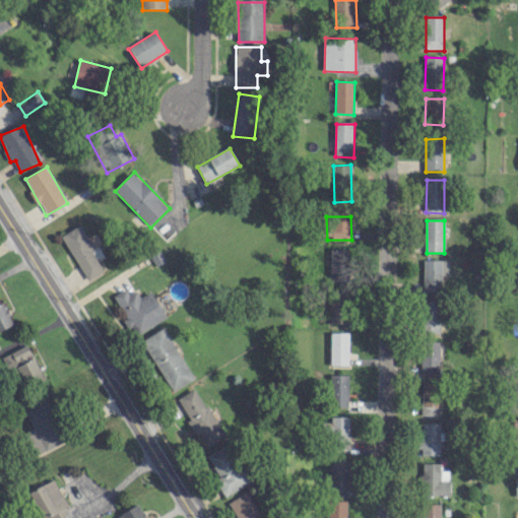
[(107,270),(79,227),(62,237),(88,281),(107,270)]
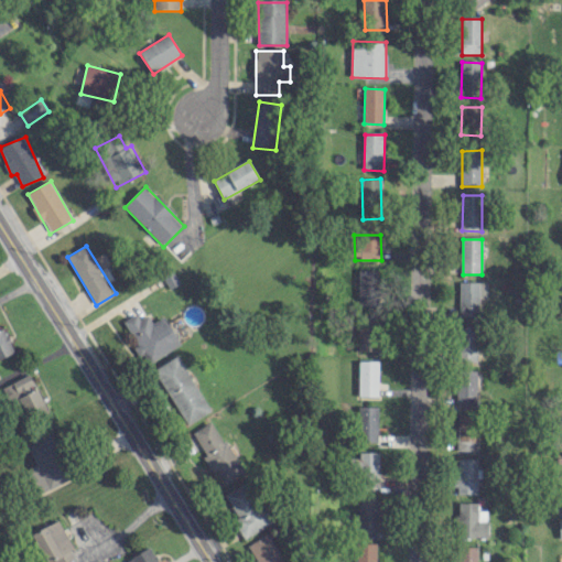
[(381,271),(359,271),(359,305),(380,305),(381,271)]
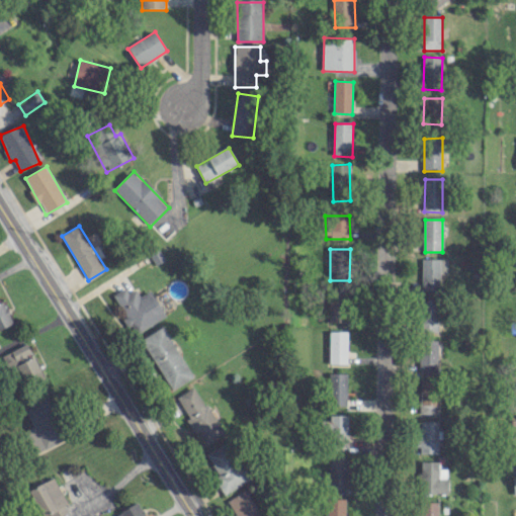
[(448,260),(423,260),(423,291),(440,291),(441,275),(448,275),(448,260)]
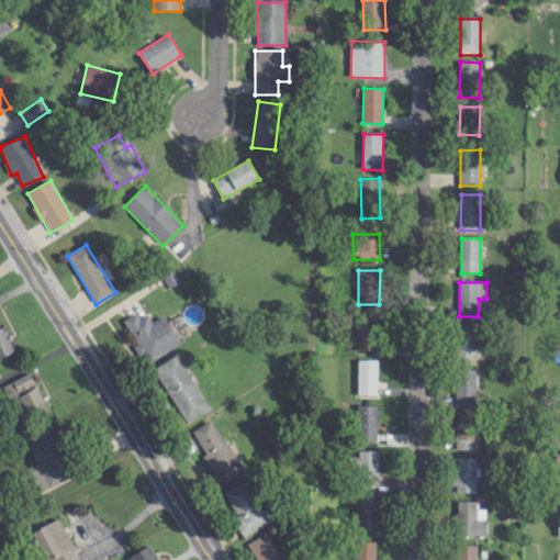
[(358,350),(379,350),(380,313),(359,312),(358,350)]
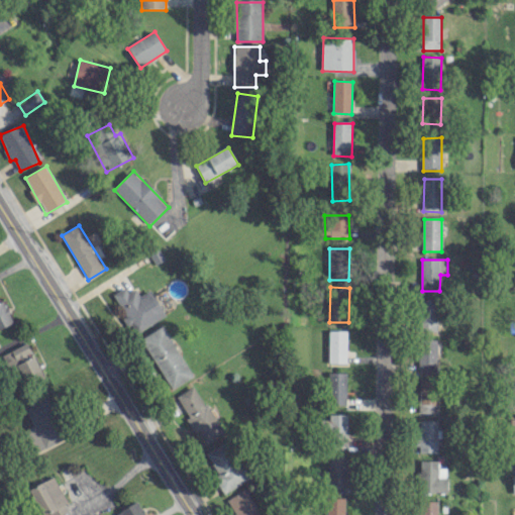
[(112,296),(131,327),(132,326),(137,334),(167,317),(150,291),(140,297),(136,290),(129,294),(125,289),(112,296)]
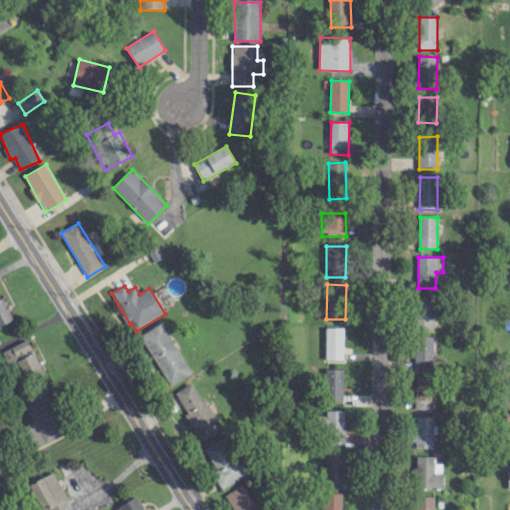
[(0,326),(14,321),(5,299),(0,301),(0,326)]
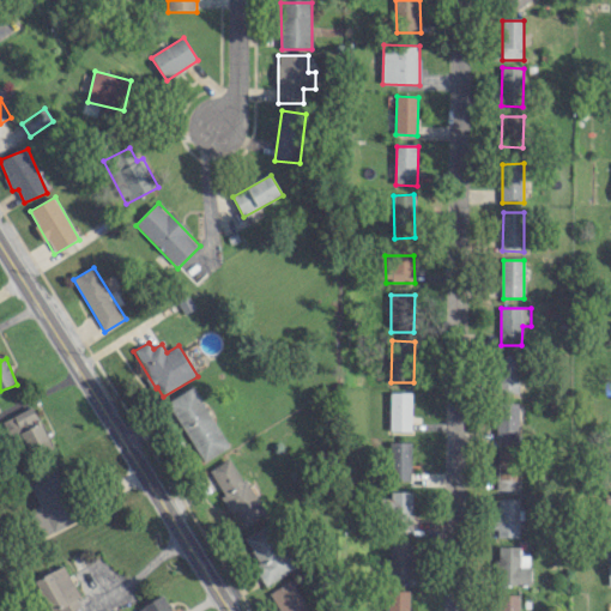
[(497,394),(519,394),(520,363),(497,363),(497,394)]
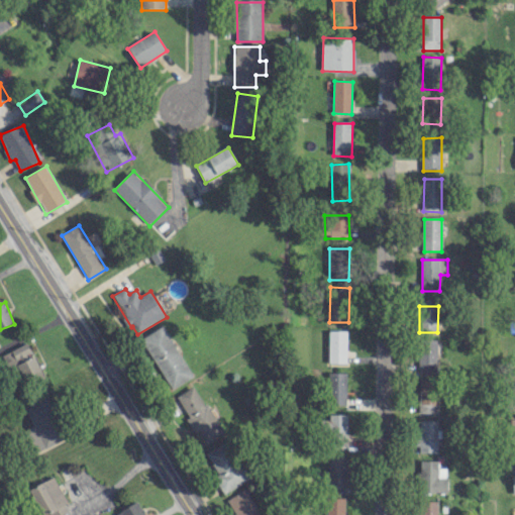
[(194,378),(164,326),(141,339),(172,391),(194,378)]
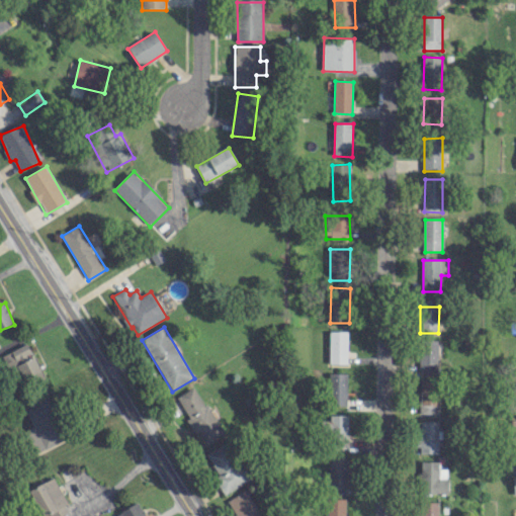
[(330,364),(349,365),(349,333),(331,332),(330,364)]
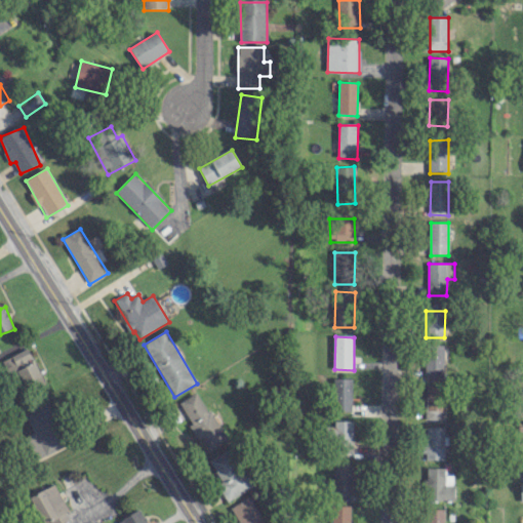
[(444,379),(445,346),(427,346),(425,379),(444,379)]
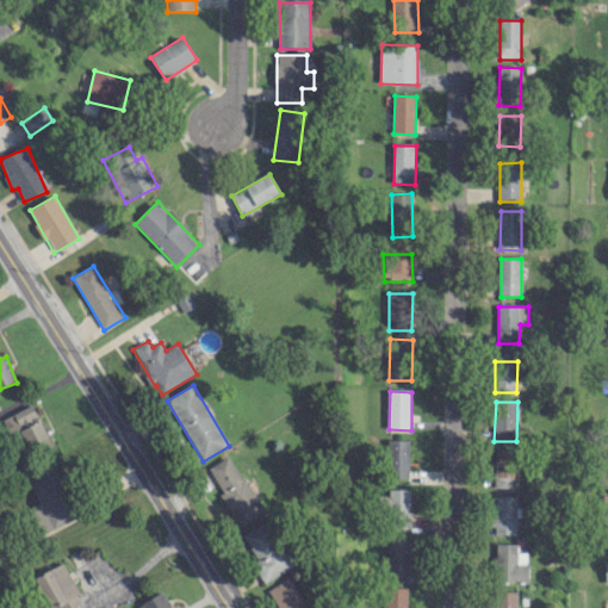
[(22,432),(32,457),(51,448),(35,407),(4,420),(11,436),(22,432)]
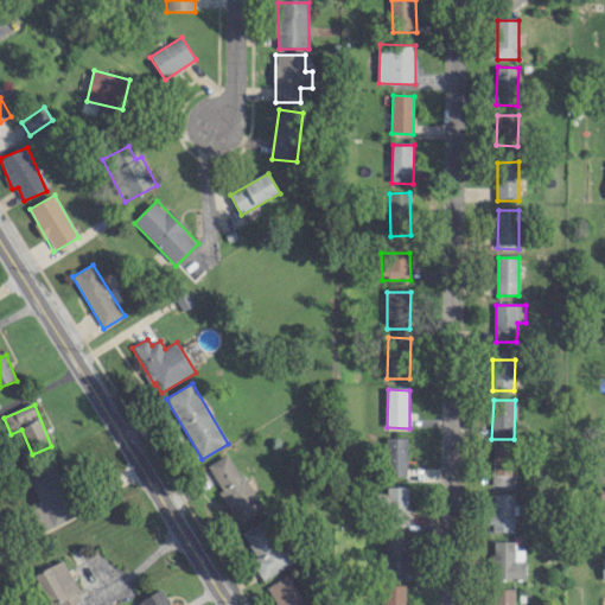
[(408,439),(388,439),(387,477),(407,478),(408,439)]
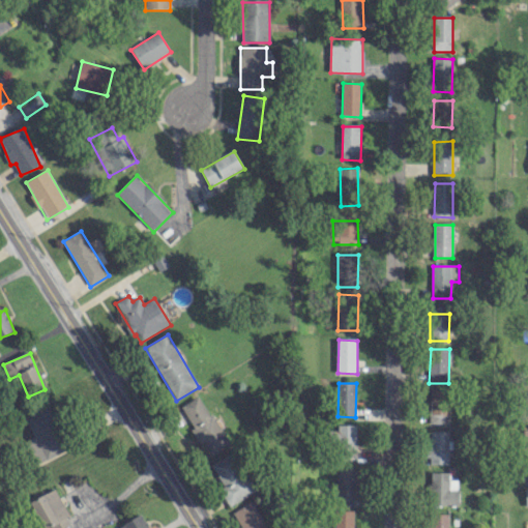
[(430,423),(449,424),(450,390),(431,389),(430,423)]
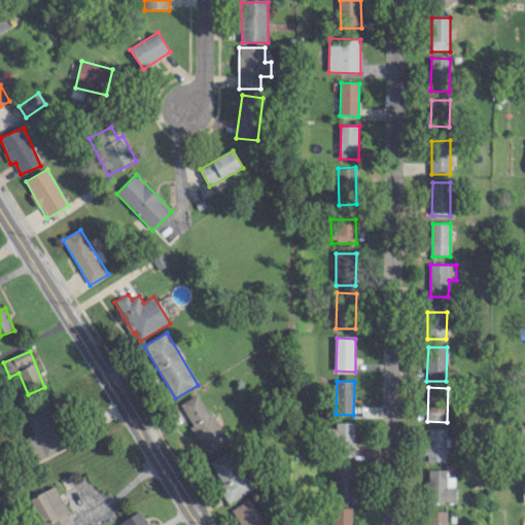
[(180,406),(208,455),(229,444),(201,394),(180,406)]
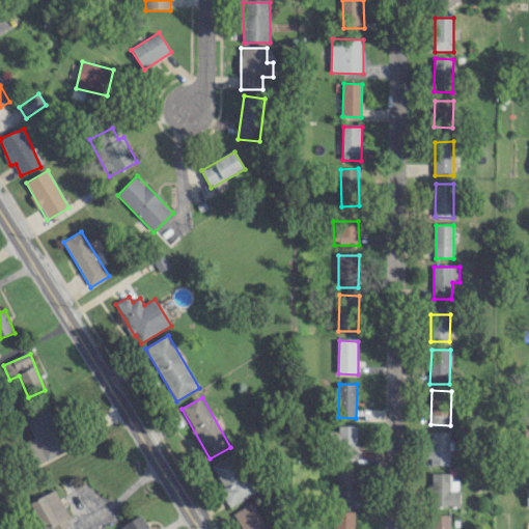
[(39,466),(68,449),(47,408),(25,419),(35,438),(27,443),(39,466)]
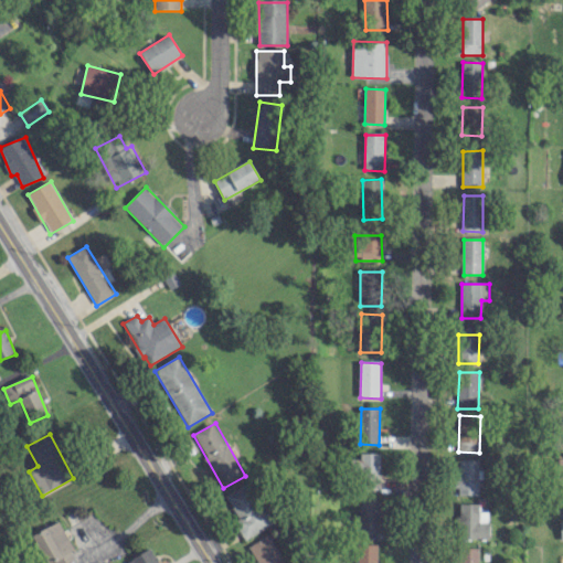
[(356,456),(357,490),(381,490),(381,456),(356,456)]
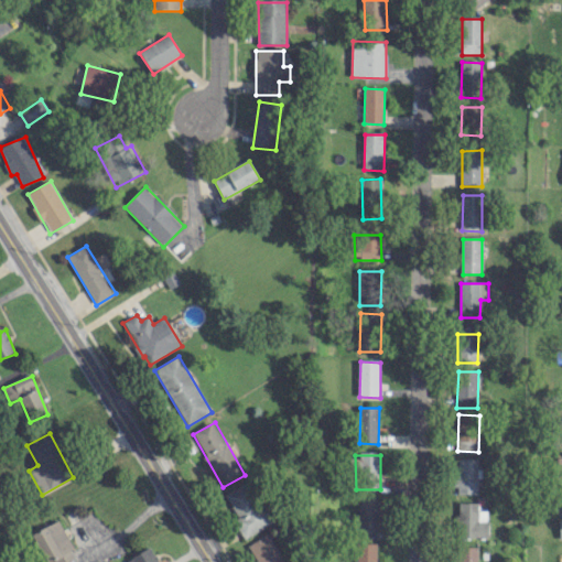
[(478,496),(479,460),(460,460),(458,495),(478,496)]
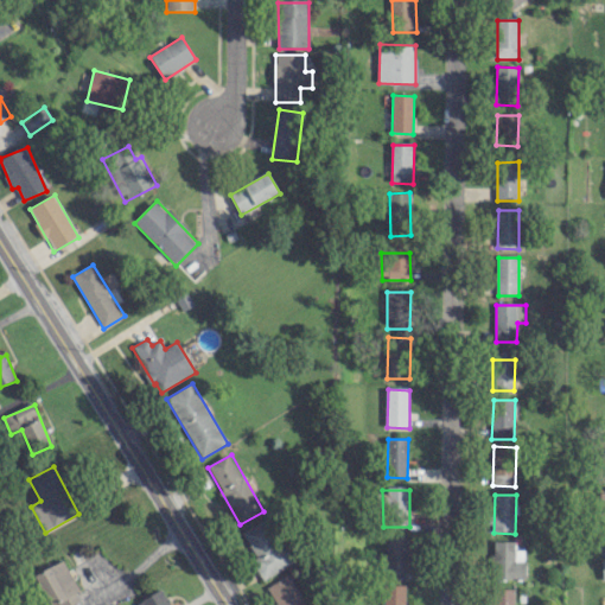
[(242,534),(258,559),(253,562),(263,581),(294,564),(268,518),(242,534)]
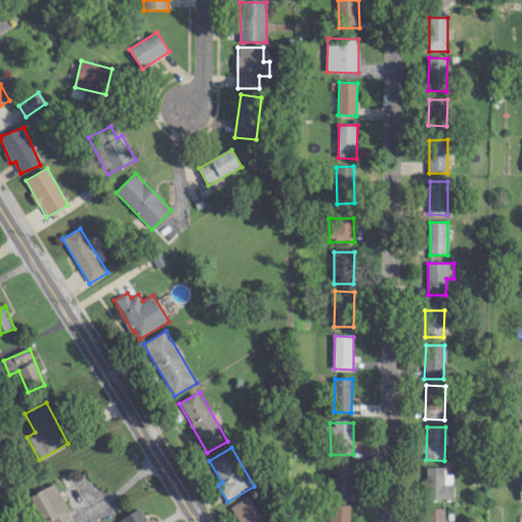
[(334,495),(355,496),(356,464),(335,464),(334,495)]
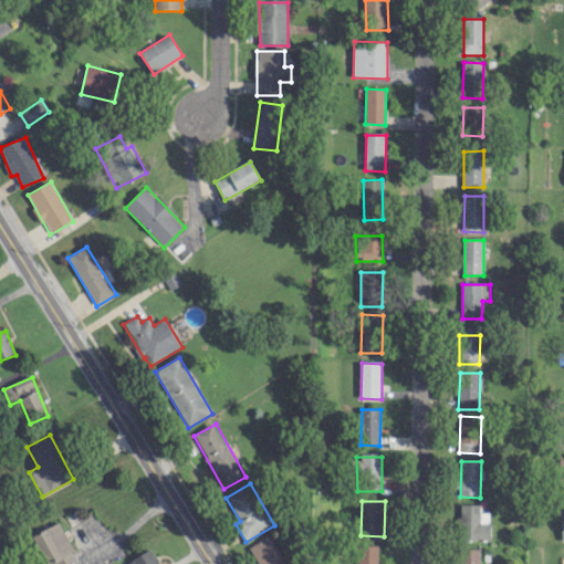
[(491,541),(490,523),(480,523),(479,505),(460,505),(460,542),(491,541)]
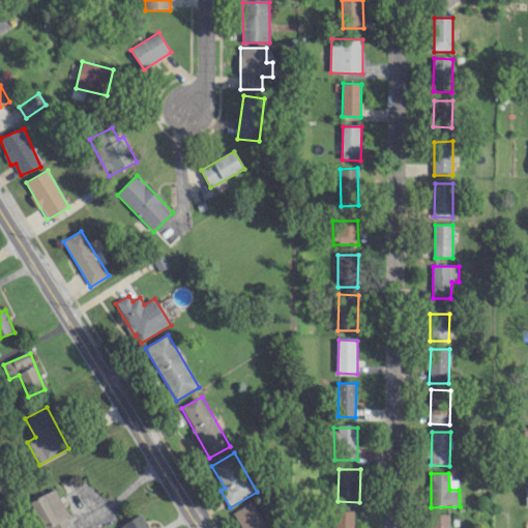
[(68,527),(74,525),(55,490),(32,502),(46,527),(68,527)]
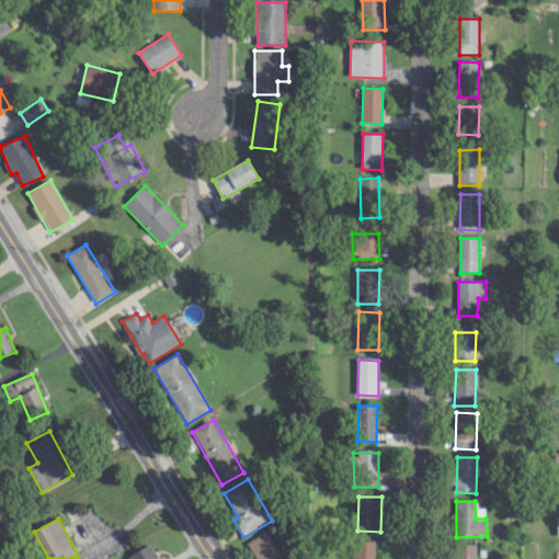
[(247,543),(255,558),(283,558),(267,532),(247,543)]
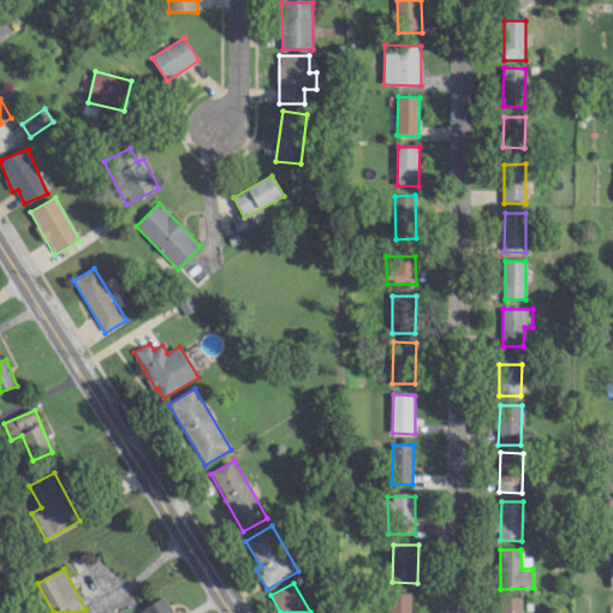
[(411,612),(412,594),(391,594),(390,612),(411,612)]
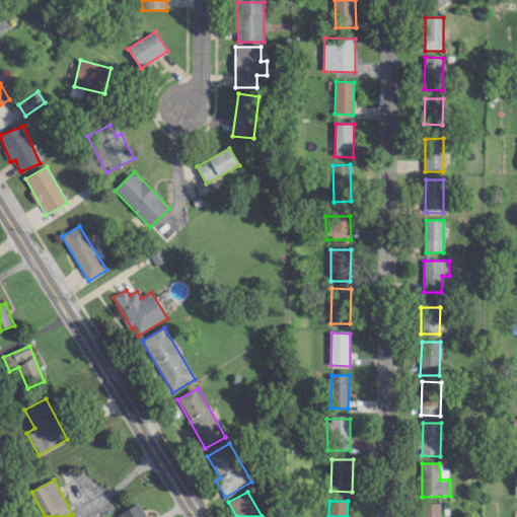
[(146,516),(138,504),(119,516),(146,516)]
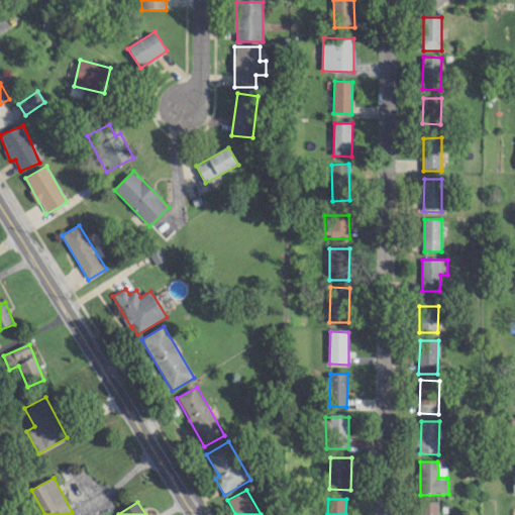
[(438,514),(439,503),(418,502),(417,514),(438,514)]
